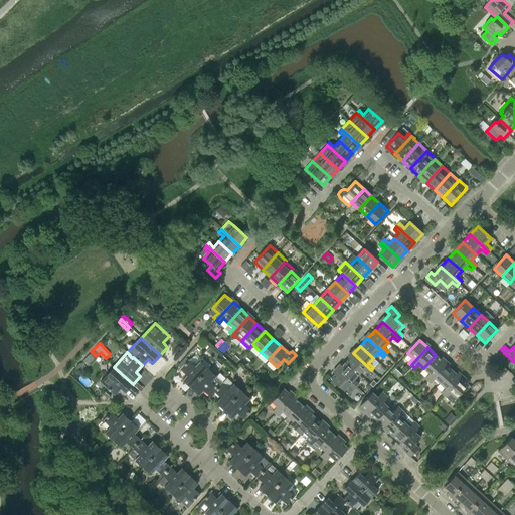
[(353,353),(345,361),(358,374),(363,368),(368,373),(371,370),(353,353)]
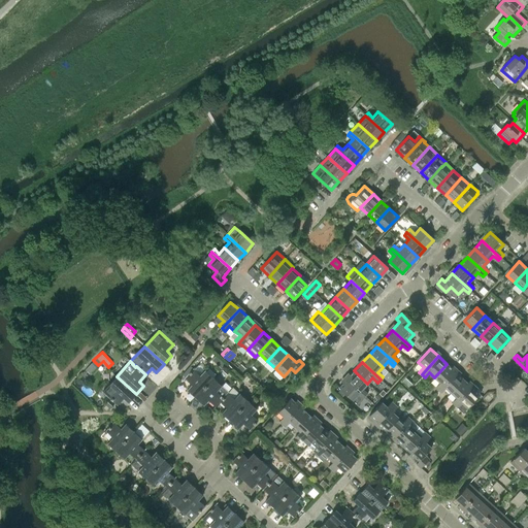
[(447,364),(434,377),(439,383),(435,387),(438,390),(455,371),(447,364)]
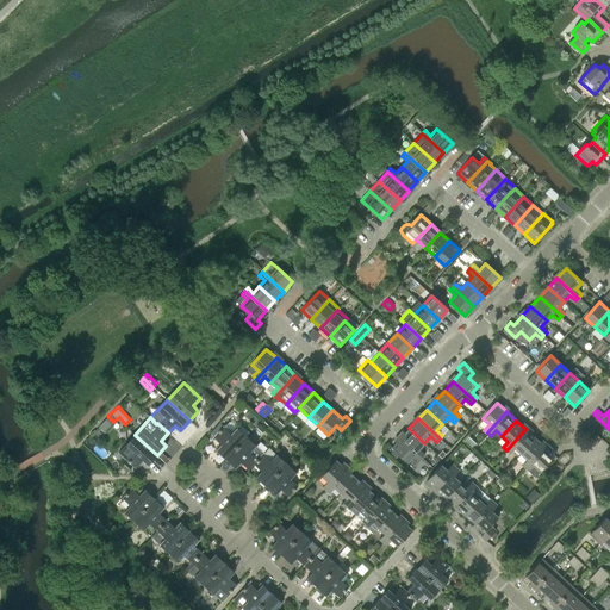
[(225,459),(247,436),(236,428),(230,434),(224,428),(226,427),(224,424),(223,425),(219,423),(210,433),(213,436),(213,437),(221,444),(216,449),(225,459)]
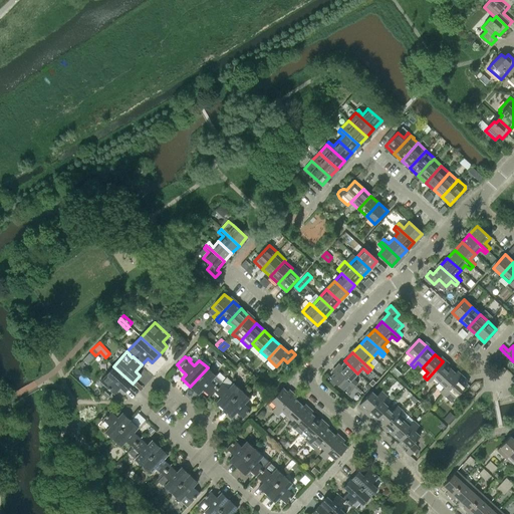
[(344,360),(337,368),(355,386),(357,382),(353,378),(357,373),(344,360)]
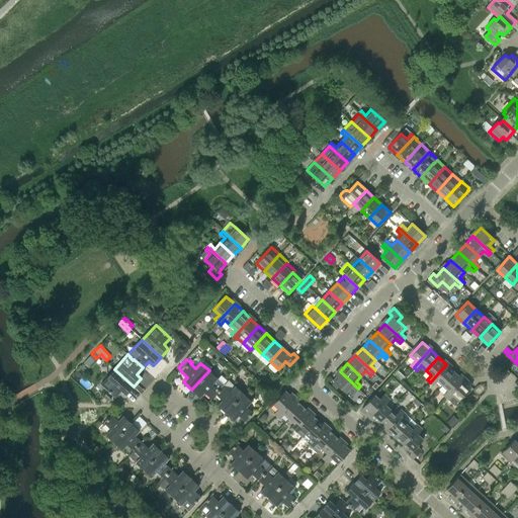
[(446,364),(430,382),(433,385),(437,380),(442,384),(454,371),(446,364)]
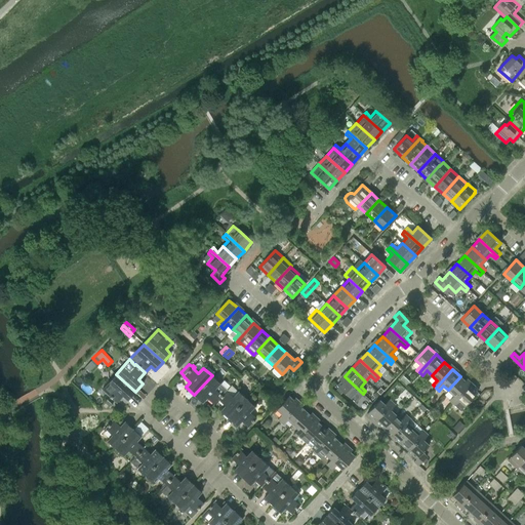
[(135,392),(116,374),(108,382),(114,388),(109,393),(108,392),(106,393),(116,403),(123,396),(127,400),(135,392)]
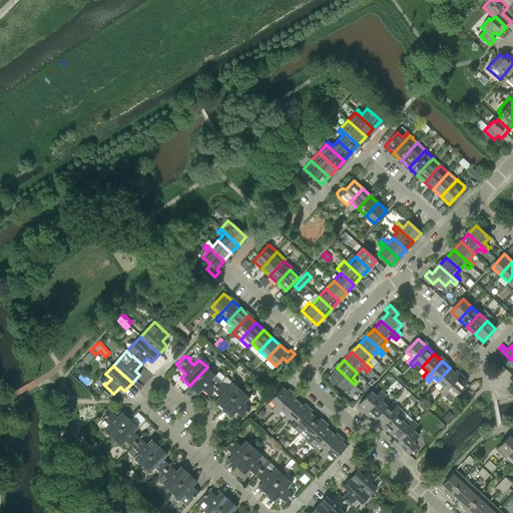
[(207,367),(189,386),(197,394),(202,389),(209,395),(213,390),(218,384),(216,383),(215,385),(210,380),(215,375),(207,367)]
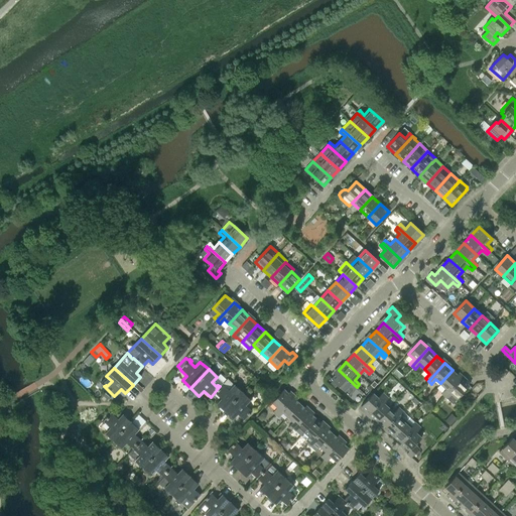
[(357,387),(339,370),(331,379),(349,395),(357,387)]
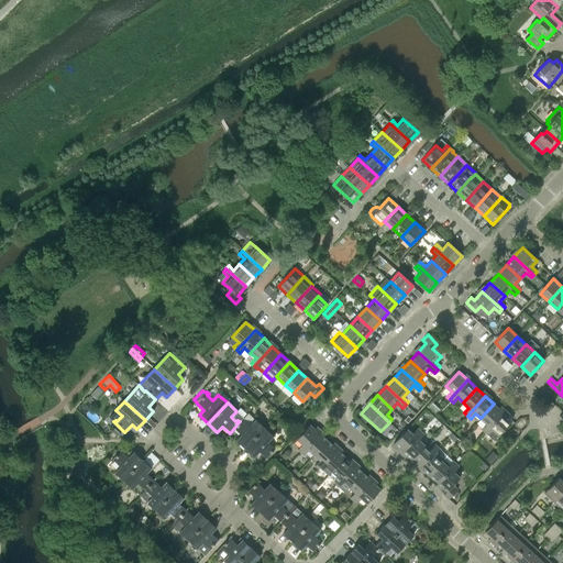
[(494,404),(481,418),(486,423),(482,429),(485,432),(503,412),(494,404)]
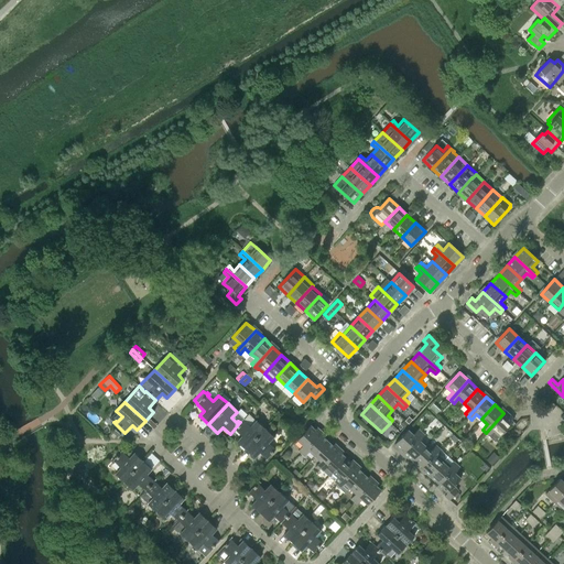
[(503,413),(486,433),(488,435),(494,430),(499,435),(512,421),(503,413)]
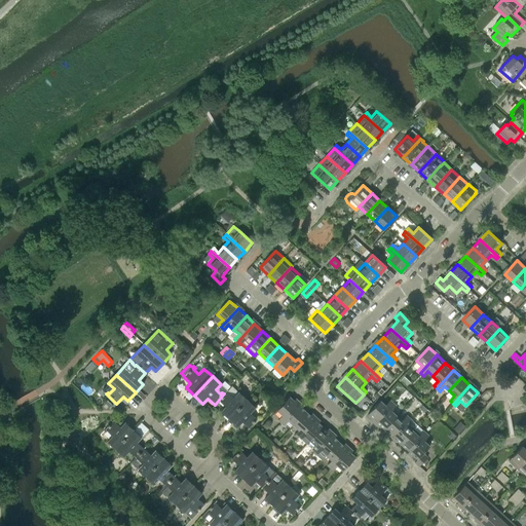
[(228,389),(224,393),(219,400),(225,406),(221,411),(229,418),(247,400),(238,391),(233,398),(228,392),(229,390),(228,389)]
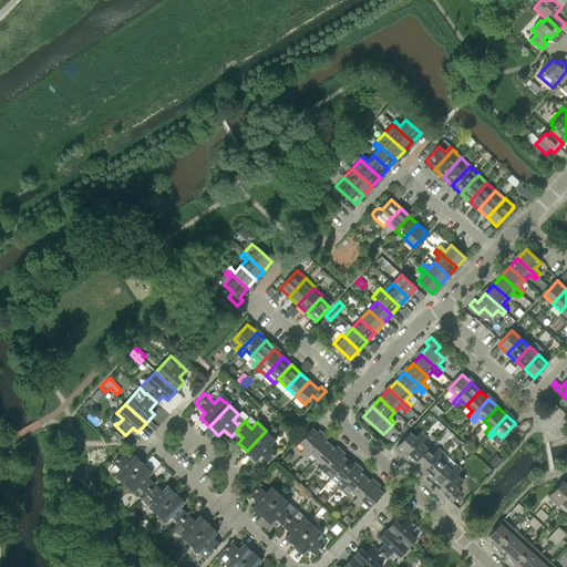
[(299,453),(302,455),(321,435),(312,428),(298,442),(305,447),(299,453)]
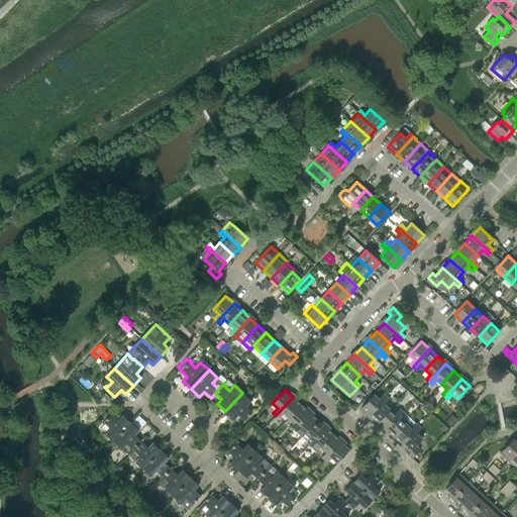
[(242,393),(225,411),(233,419),(238,414),(244,420),(254,410),(252,409),(251,410),(245,406),(251,400),(242,393)]
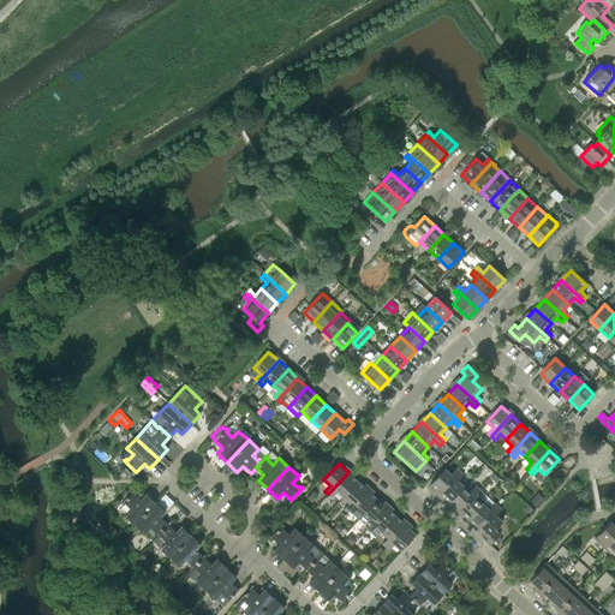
[(430,484),(440,493),(459,471),(457,469),(451,473),(445,467),(430,484)]
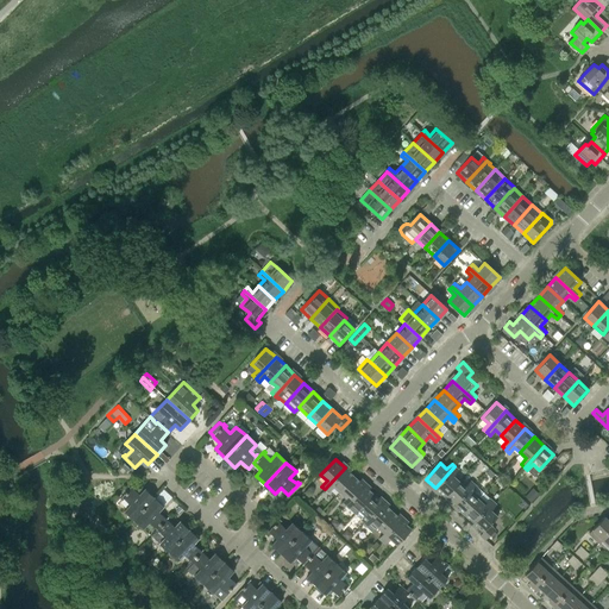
[(454,466),(435,488),(445,496),(459,481),(453,475),(458,470),(454,466)]
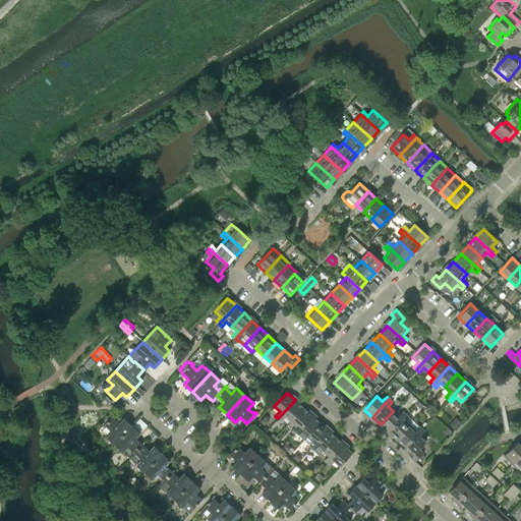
[(295,400),(278,418),(281,421),(285,416),(291,421),(303,407),(295,400)]
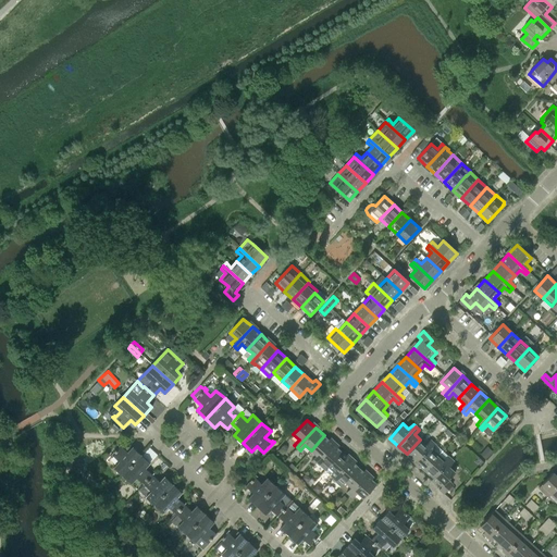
[(324,435),(311,450),(317,455),(311,460),(314,463),(333,444),(324,435)]
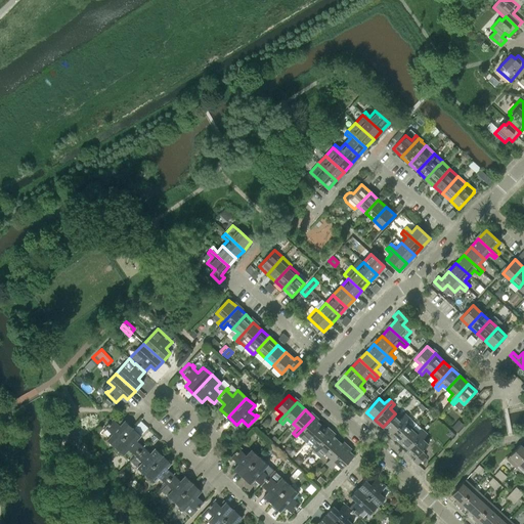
[(395,413),(383,427),(391,435),(407,417),(405,413),(400,419),(395,413)]
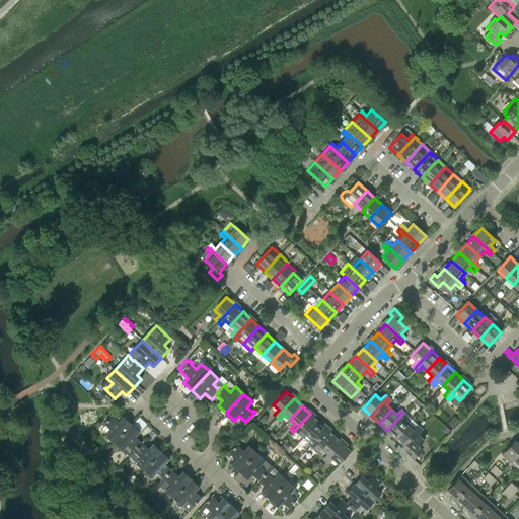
[(395,438),(412,420),(403,413),(387,431),(395,438)]
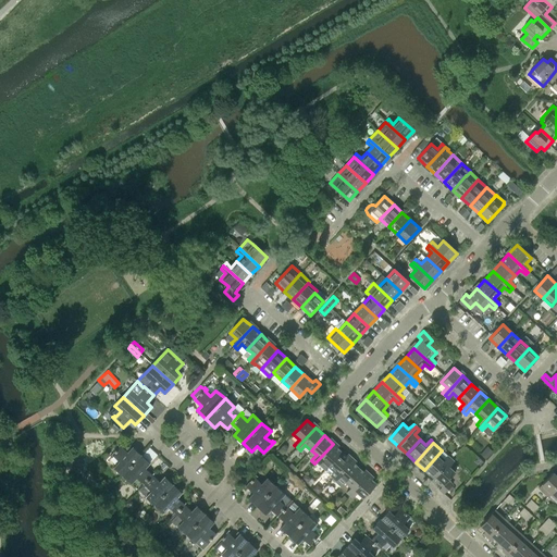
[(333,444),(314,463),(318,466),(322,460),(327,466),(342,452),(333,444)]
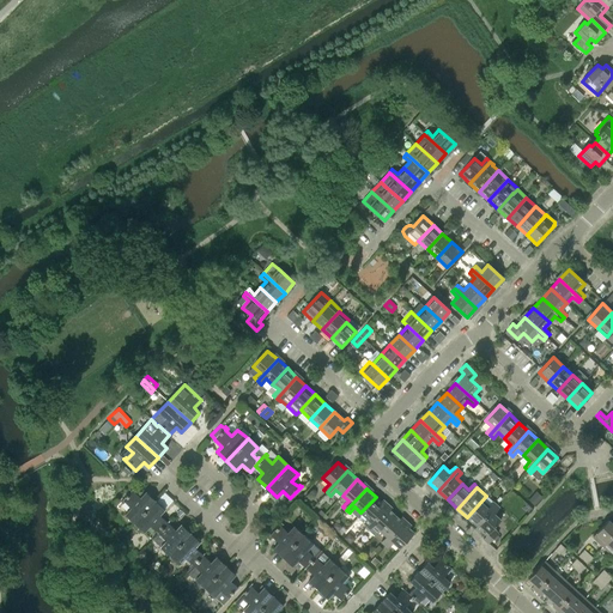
[(125,514),(134,523),(156,501),(146,492),(140,497),(132,490),(121,502),(122,503),(125,502),(131,508),(125,514)]
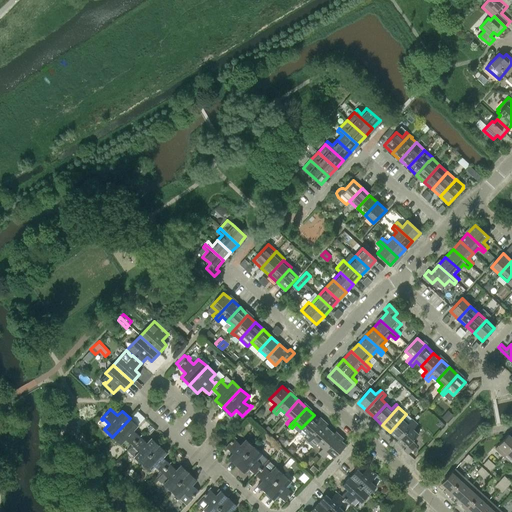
[(398,439),(414,421),(406,414),(390,432),(398,439)]
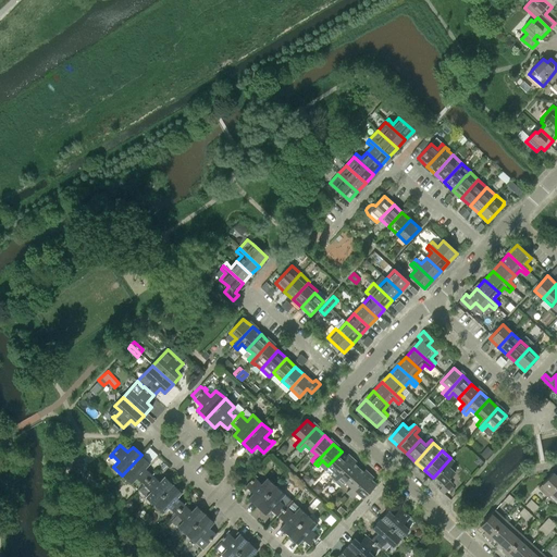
[(342,452),(327,466),(334,471),(329,477),(332,479),(349,459),(342,452)]
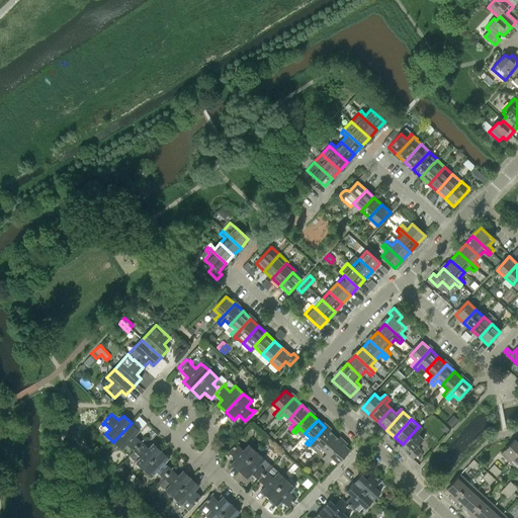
[(132,423),(113,442),(121,449),(126,444),(133,449),(134,450),(142,441),(135,435),(140,430),(132,423)]
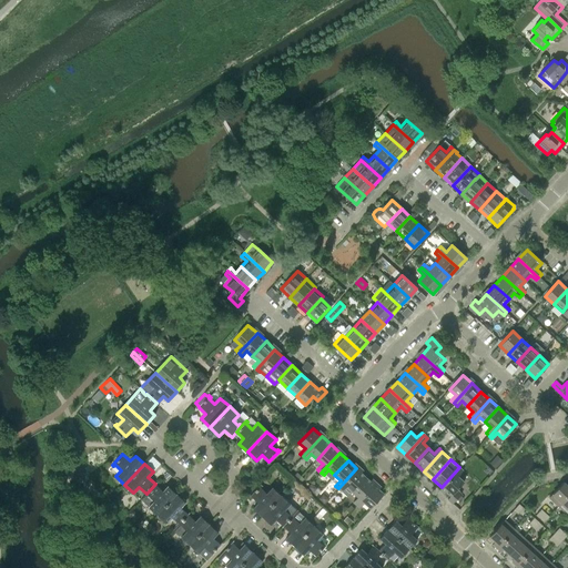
[(459,467),(442,487),(450,496),(447,499),(453,504),(462,494),(456,489),(464,482),(458,476),(463,470),(459,467)]
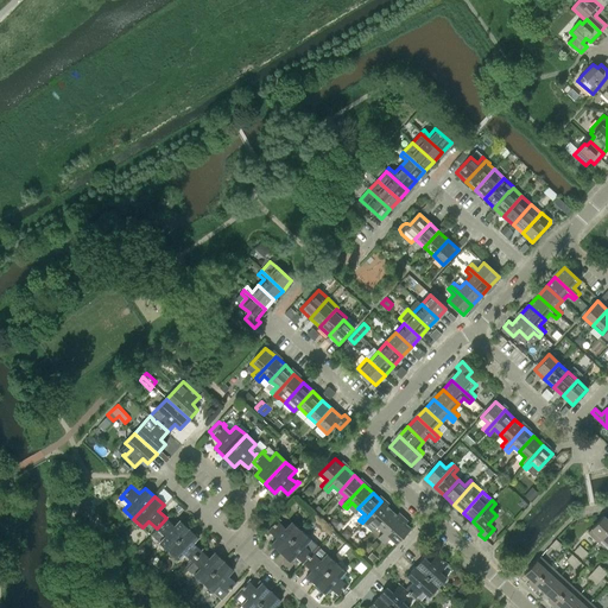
[(381,501),(362,523),(366,526),(371,520),(377,526),(391,511),(381,501)]
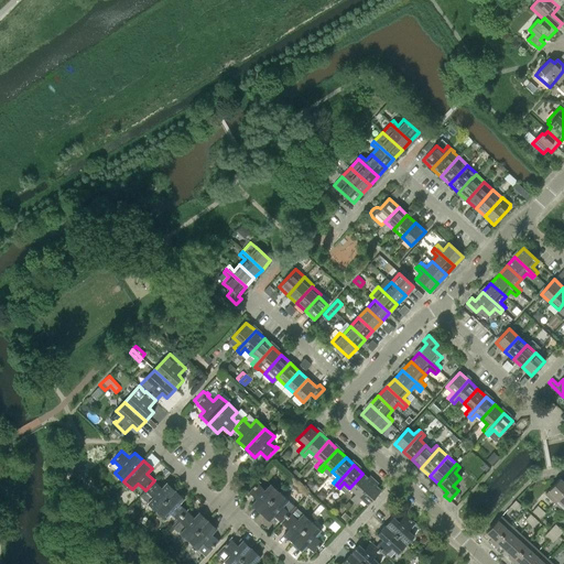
[(362,474),(349,488),(356,494),(350,498),(354,501),(371,481),(362,474)]
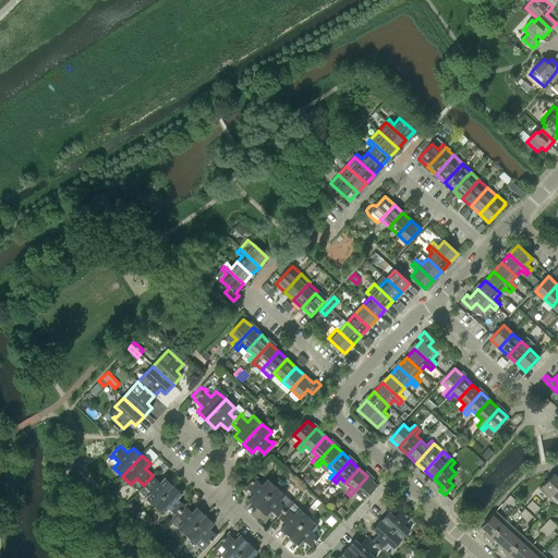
[(540,488),(548,497),(557,486),(557,476),(554,473),(540,488)]
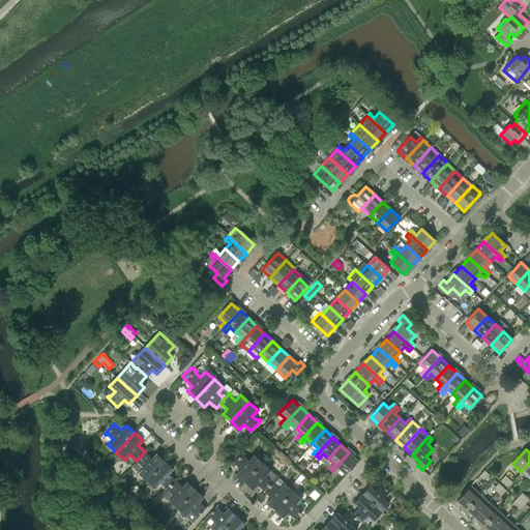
[(291,450),(287,454),(291,460),(296,454),(291,450)]
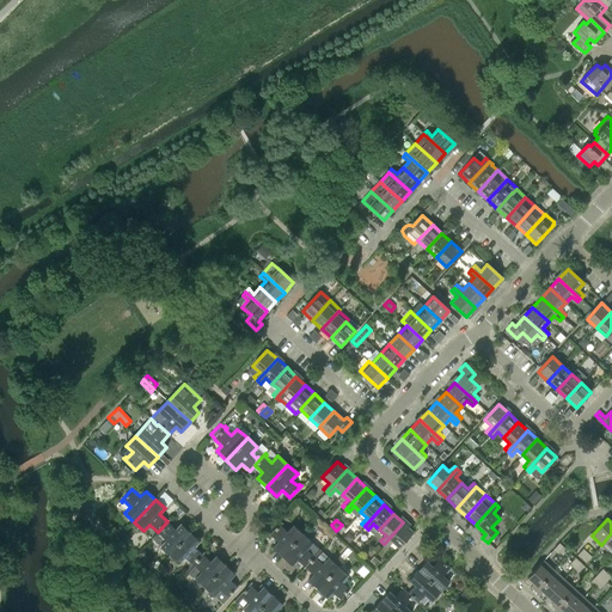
[(170,555),(190,532),(181,524),(176,528),(167,521),(158,532),(159,533),(157,534),(155,536),(154,536),(152,538),(170,555)]
